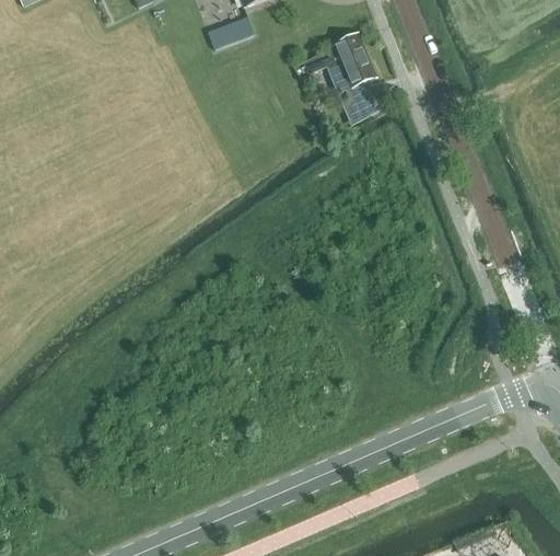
[(252,19),(211,31),(217,49),(257,37),(252,19)]
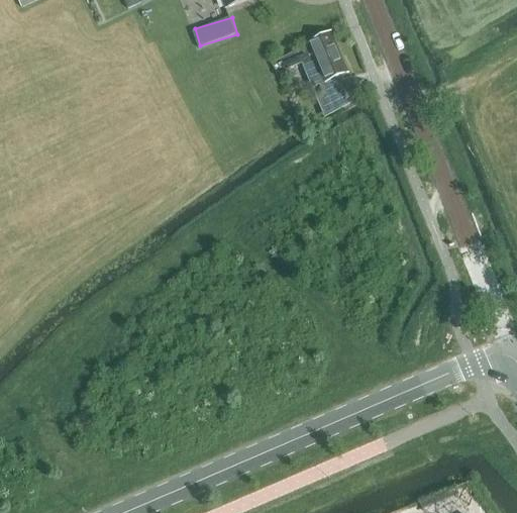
[(301,60),(311,86),(347,71),(330,30),(271,62),(276,71),(294,64),(293,63),(301,60)]
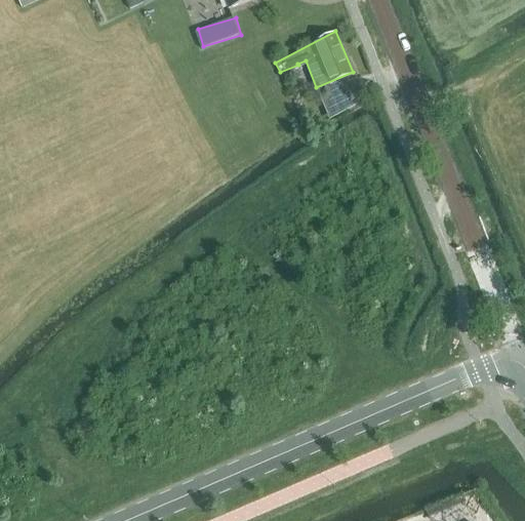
[(352,86),(329,95),(335,112),(357,99),(352,86)]
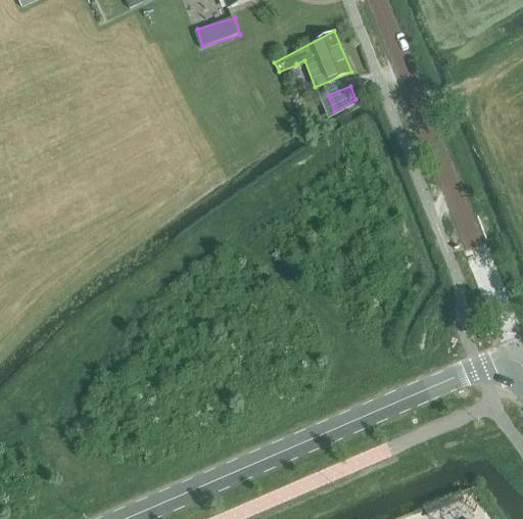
[(442,500),(444,505),(464,498),(462,492),(442,500)]
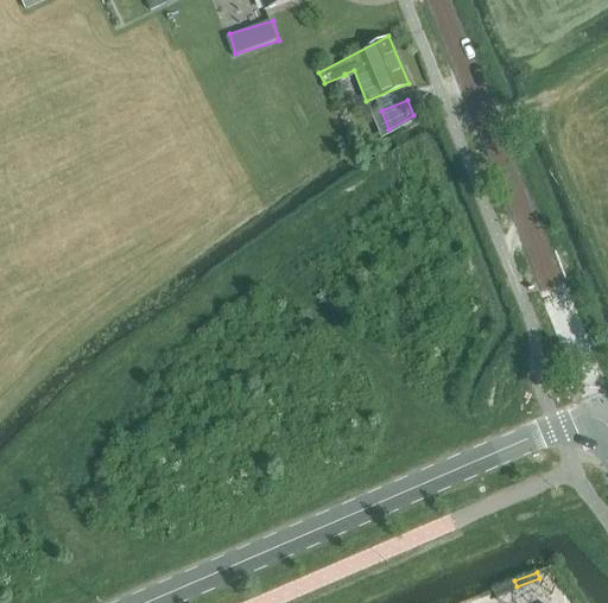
[(494,596),(517,586),(514,581),(492,590),(494,596)]
